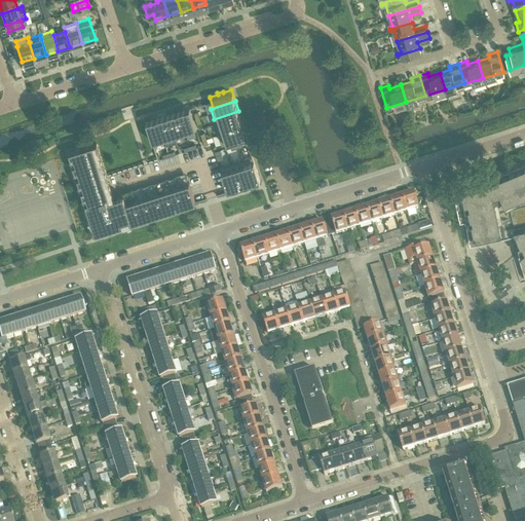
[(183,105),(177,107),(184,129),(195,125),(192,115),(188,104),(183,105)]
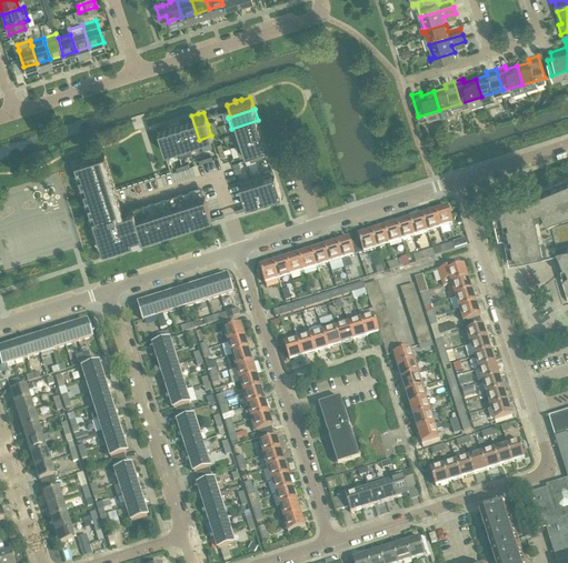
[(199,140),(191,116),(180,120),(188,143),(199,140)]
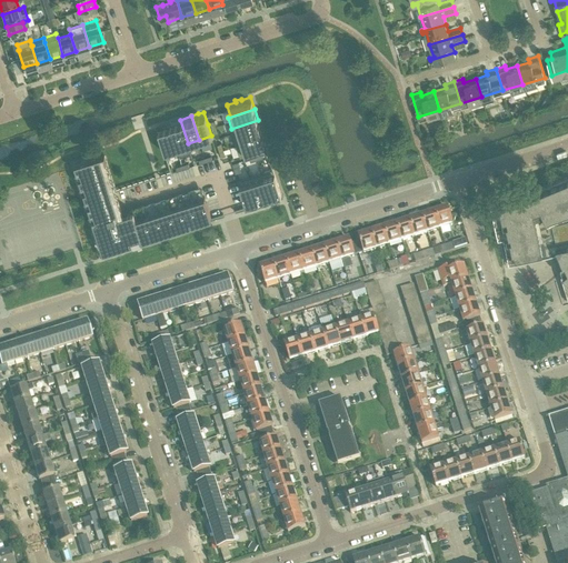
[(180,120),(169,123),(177,147),(188,143),(180,120)]
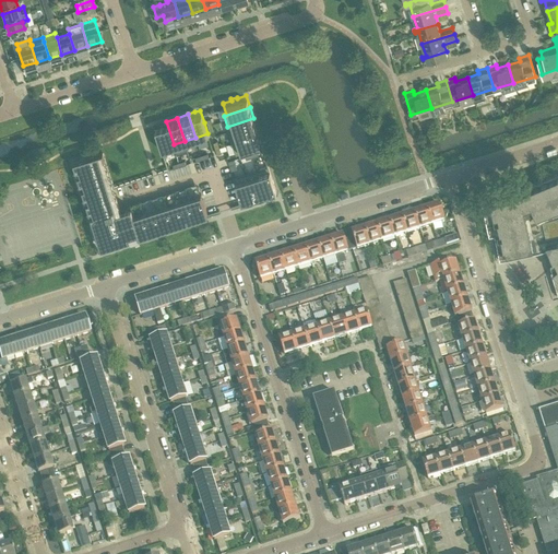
[(253,118),(227,127),(230,138),(257,130),(253,118)]
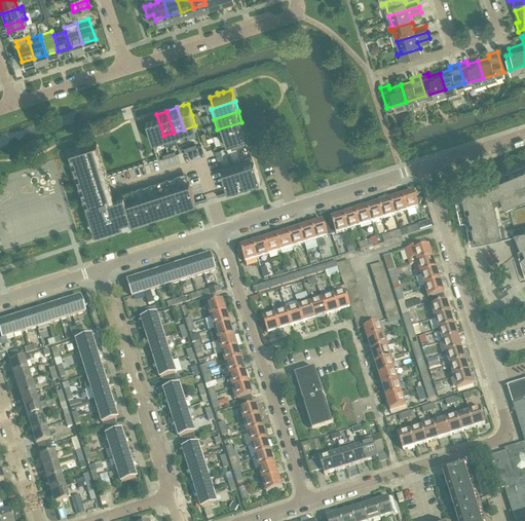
[(156,114),(145,117),(147,125),(146,126),(148,132),(149,132),(152,140),(163,136),(156,114)]
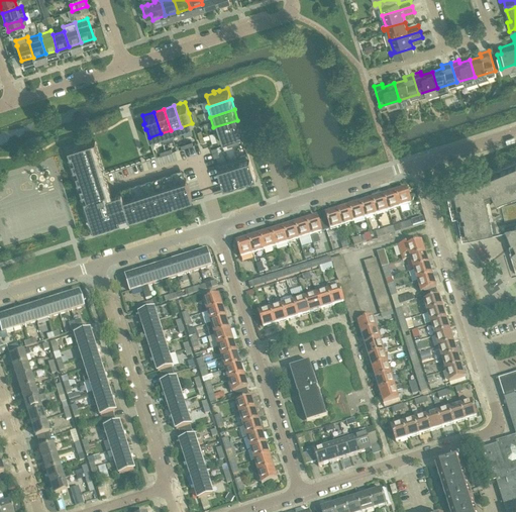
[(241,131),(237,120),(213,127),(217,138),(241,131)]
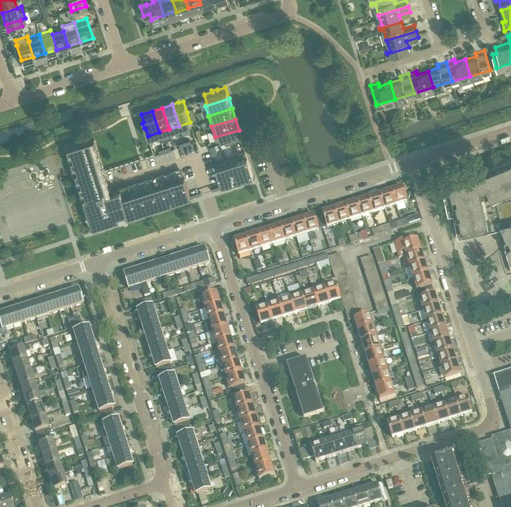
[(119,186),(110,189),(108,186),(102,166),(92,135),(89,136),(88,135),(66,143),(92,223),(127,212),(121,193),(121,192),(119,186)]
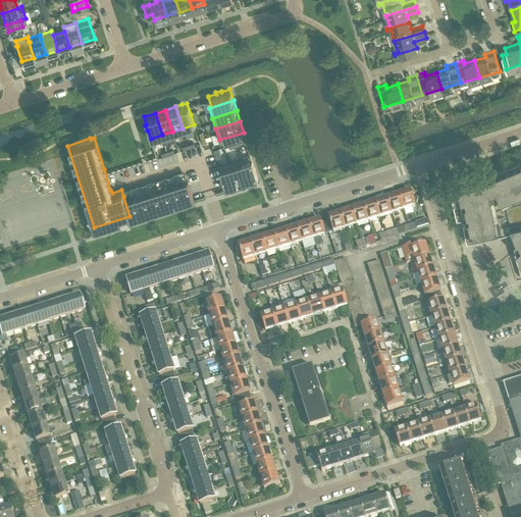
[(249,151),(239,154),(246,178),(257,175),(249,151)]
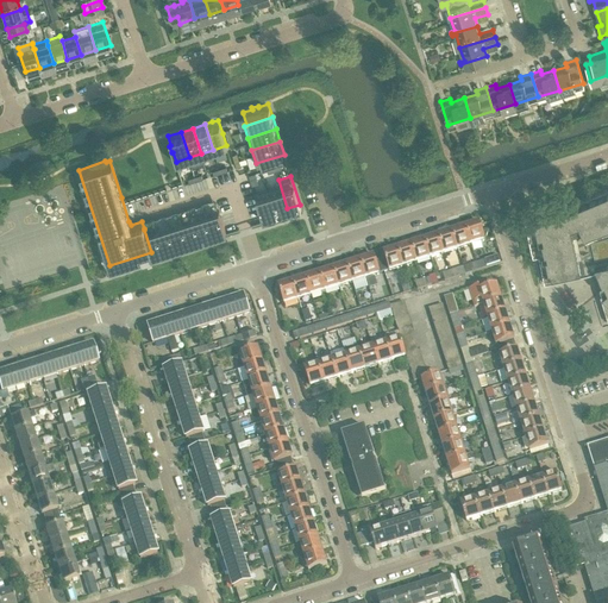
[(287,208),(277,180),(265,183),(275,212),(287,208)]
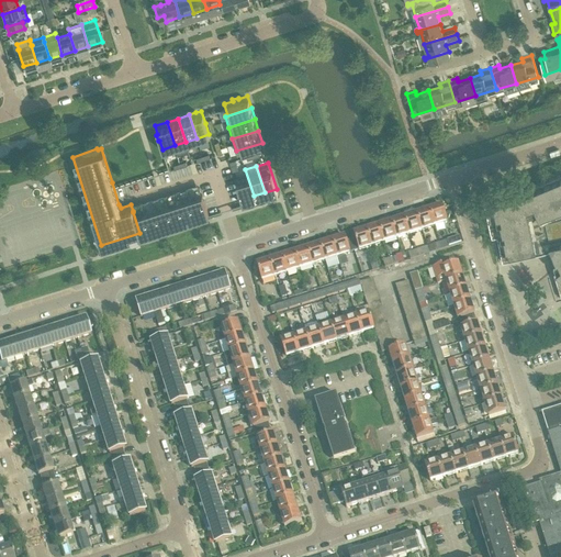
[(512,189),(483,196),(486,212),(489,219),(491,232),(496,231),(502,256),(542,247),(547,246),(550,246),(556,257),(560,255),(560,262),(560,263),(553,268),(560,292),(560,168),(537,179),(512,189)]
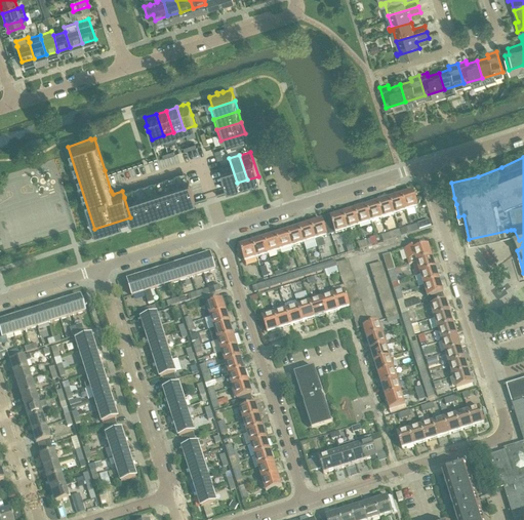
[(237,183),(229,158),(217,162),(226,187),(237,183)]
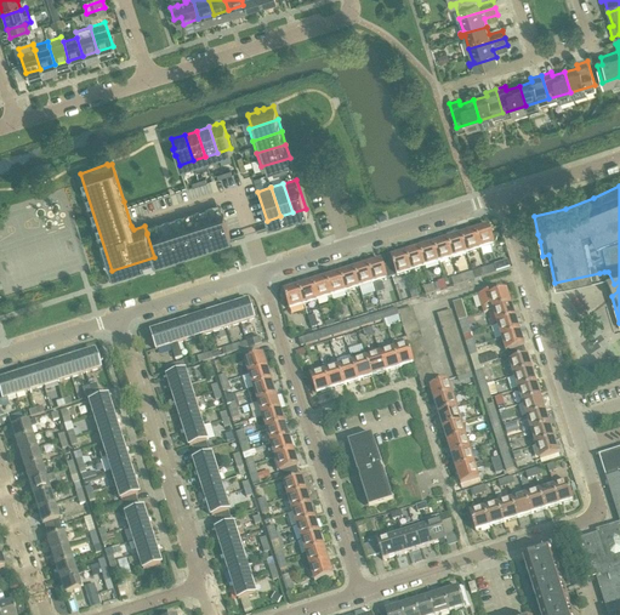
[(211,214),(209,214),(211,218),(216,237),(219,237),(229,233),(229,232),(227,225),(223,215),(223,212),(222,210),(221,210),(211,214)]
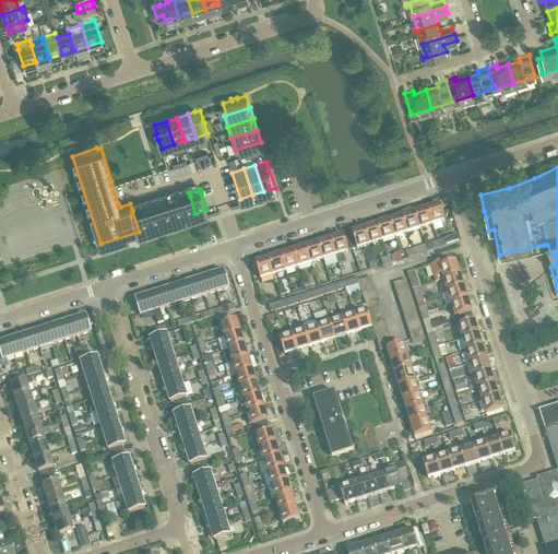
[(188,192),(177,196),(178,201),(183,217),(194,213),(190,197),(188,192)]
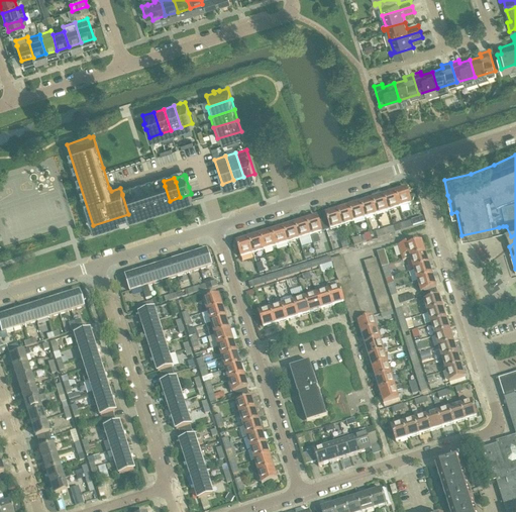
[(164,181),(153,185),(155,189),(160,204),(170,201),(165,186),(164,181)]
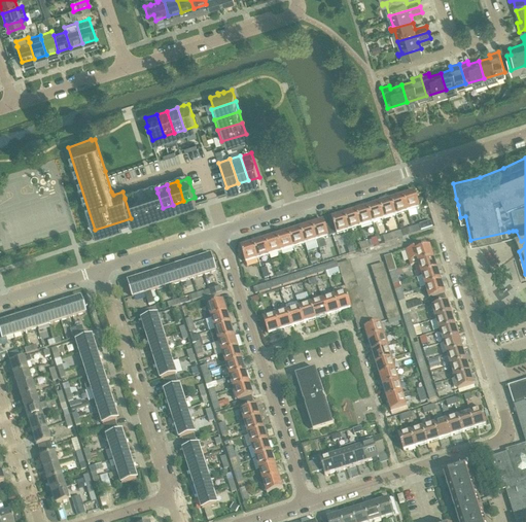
[(414,187),(402,192),(408,207),(419,204),(414,187)]
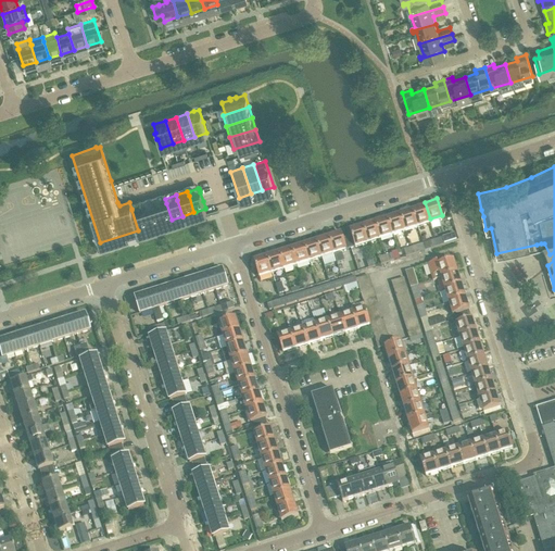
[(165,199),(153,202),(155,207),(160,223),(172,220),(166,203),(165,199)]
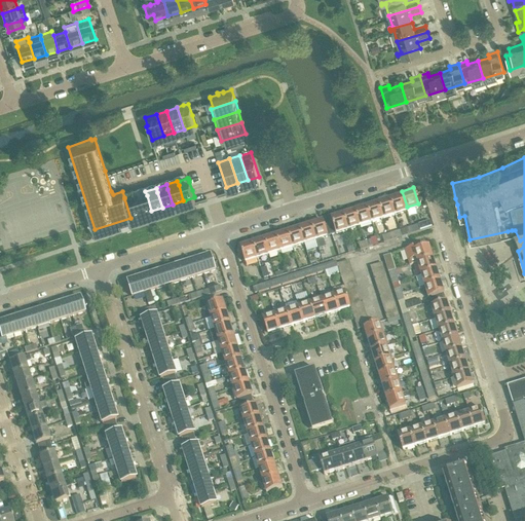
[(145,191),(135,194),(141,214),(151,211),(147,195),(145,191)]
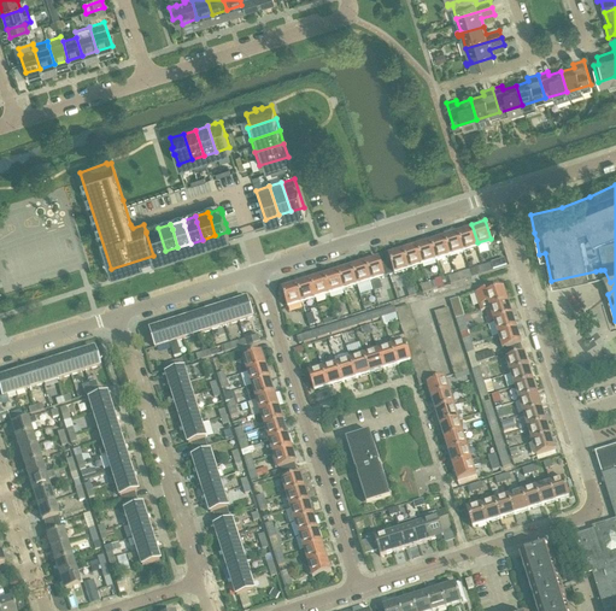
[(471,224),(457,228),(463,247),(477,242),(471,224)]
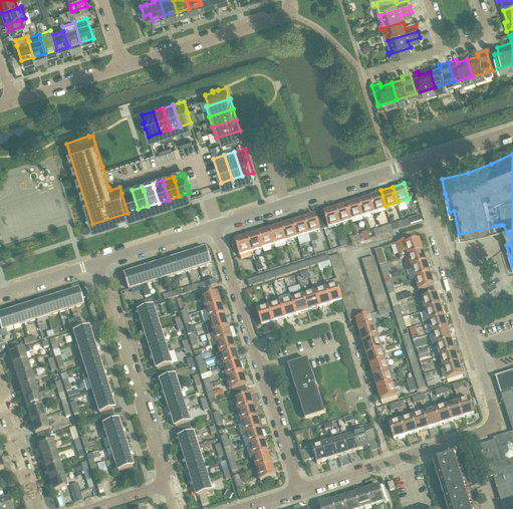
[(121,193),(121,194),(127,213),(138,209),(132,190),(121,193)]
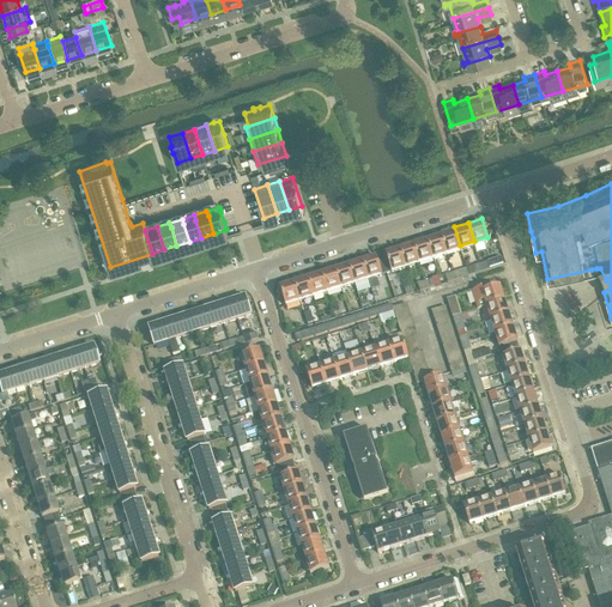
[(454,226),(441,231),(446,249),(460,246),(454,226)]
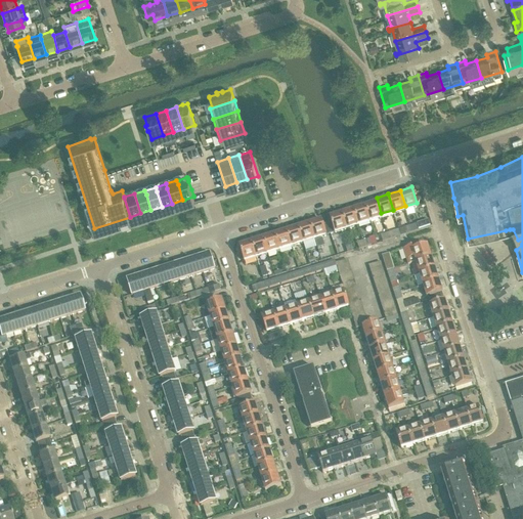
[(377,198),(364,202),(369,217),(381,213),(377,198)]
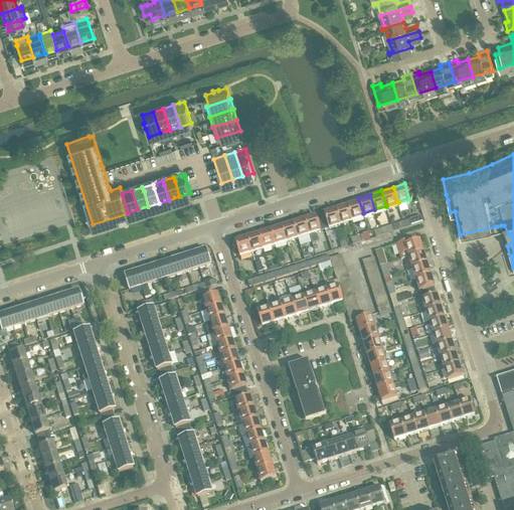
[(358,198),(346,201),(351,217),(363,213),(358,198)]
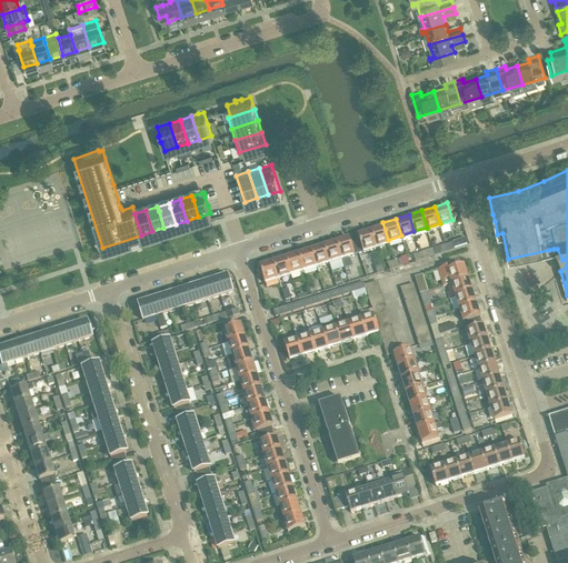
[(382,222),(370,227),(376,243),(388,240),(382,222)]
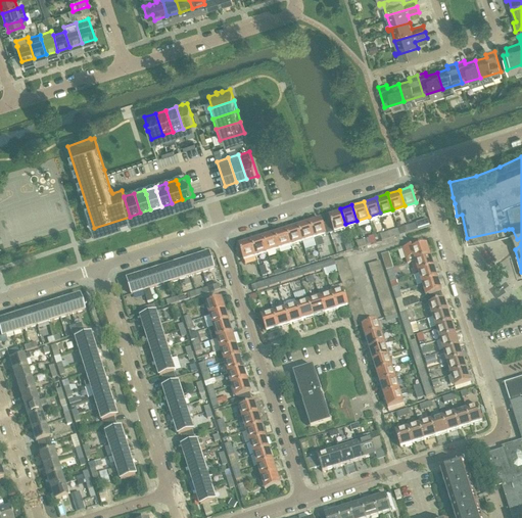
[(340,208),(328,212),(330,218),(333,228),(345,224),(340,208)]
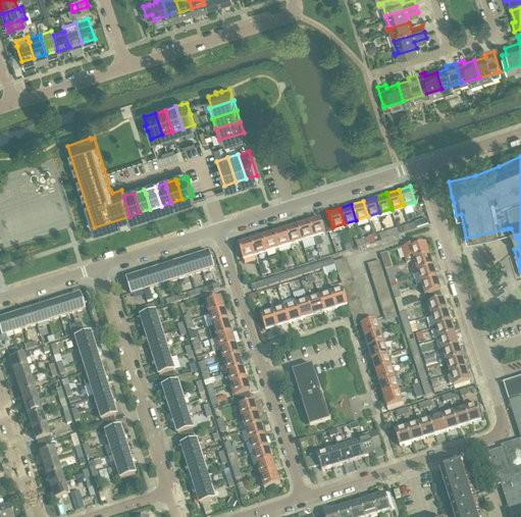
[(320,214),(308,217),(313,234),(325,229),(322,221),(320,214)]
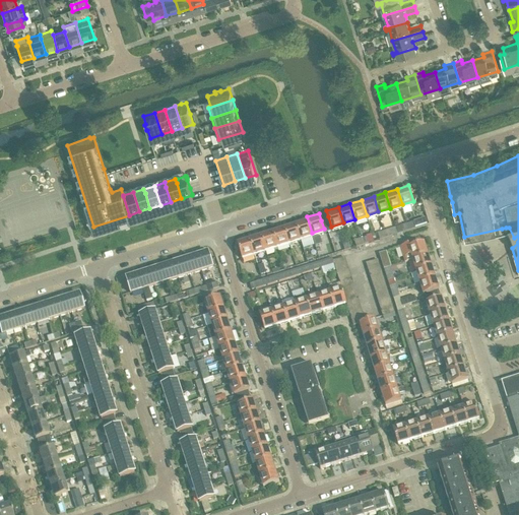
[(426,219),(424,214),(415,216),(412,217),(412,218),(414,222),(414,223),(426,219)]
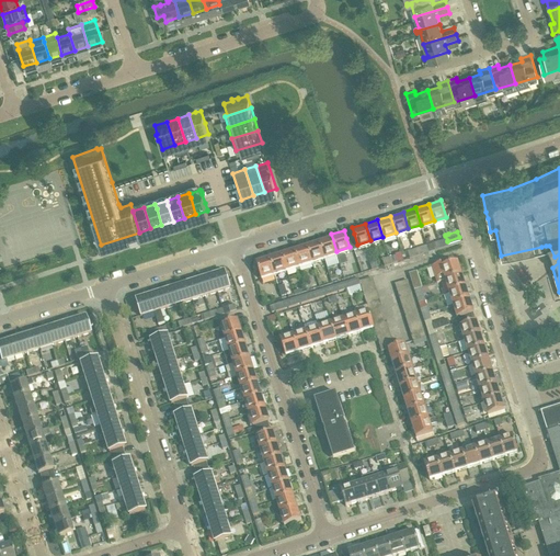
[(331,234),(319,238),(324,254),(327,263),(338,260),(335,251),(336,251),(331,234)]
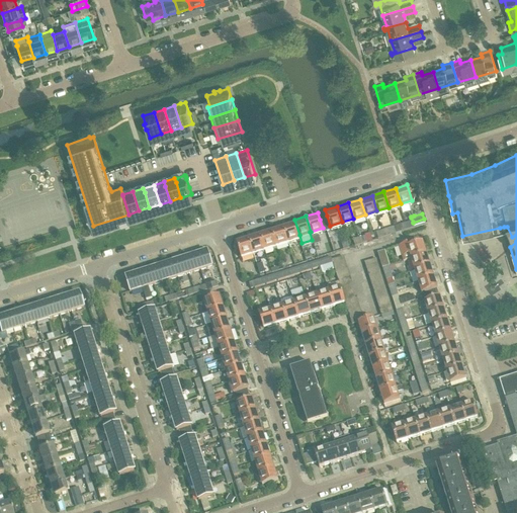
[(405,219),(399,221),(401,227),(407,225),(405,219)]
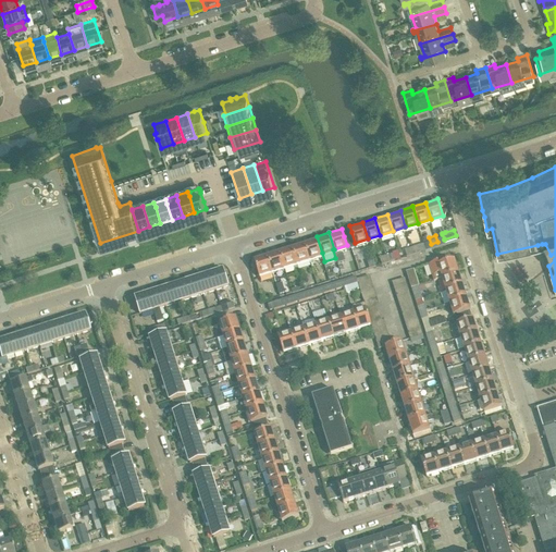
[(317,236),(304,241),(309,257),(322,253),(317,236)]
